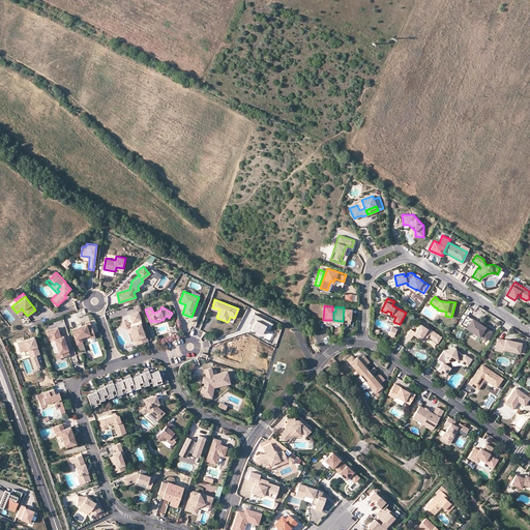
[(351,317),(352,307),(344,307),(343,321),(351,322),(351,317)]
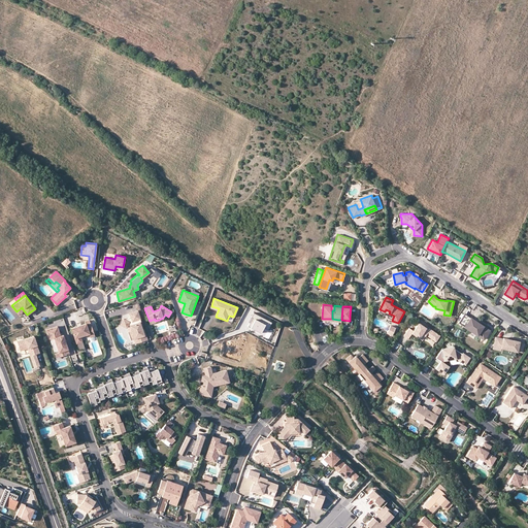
[(385,311),(380,309),(378,311),(384,315),(385,314),(393,318),(394,316),(389,314),(390,311),(388,310),(386,309),(385,311)]
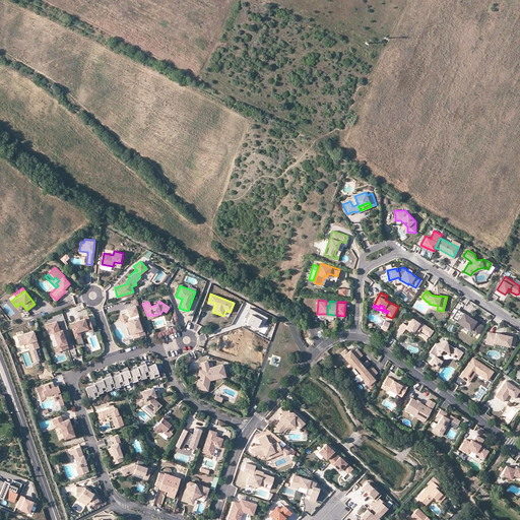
[(138,317),(139,317),(135,306),(128,309),(129,312),(130,316),(127,317),(123,315),(122,314),(119,320),(125,323),(126,320),(128,320),(130,326),(130,328),(130,329),(130,330),(131,331),(131,332),(132,333),(134,338),(145,334),(142,325),(140,325),(138,317)]
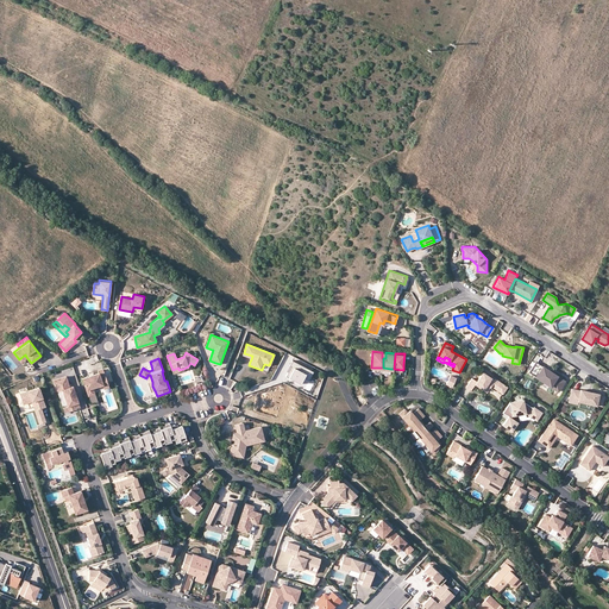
[(313,370),(292,360),(287,371),(288,371),(286,376),(294,380),(302,384),(301,387),(309,391),(314,381),(312,380),(311,381),(308,380),(313,370)]
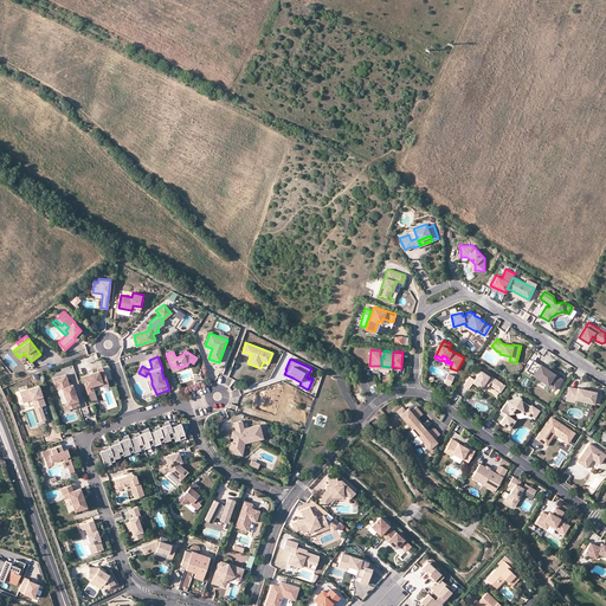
[(545,368),(533,360),(526,371),(555,389),(562,379),(545,368)]
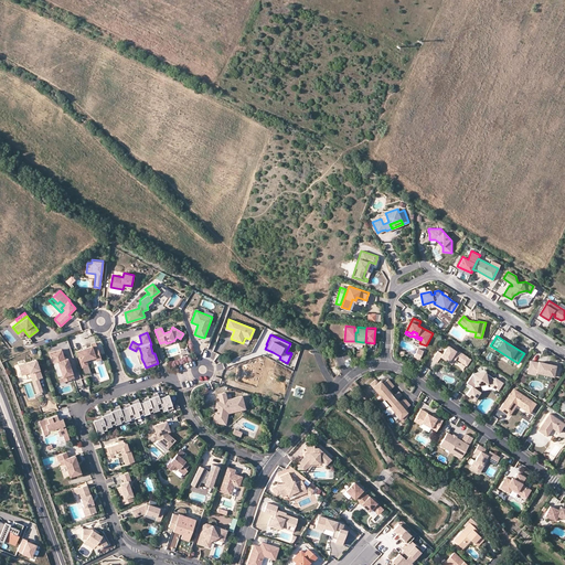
[(91,345),(76,350),(82,366),(87,365),(86,359),(91,358),(95,356),(94,353),(98,352),(95,342),(91,343),(91,345)]
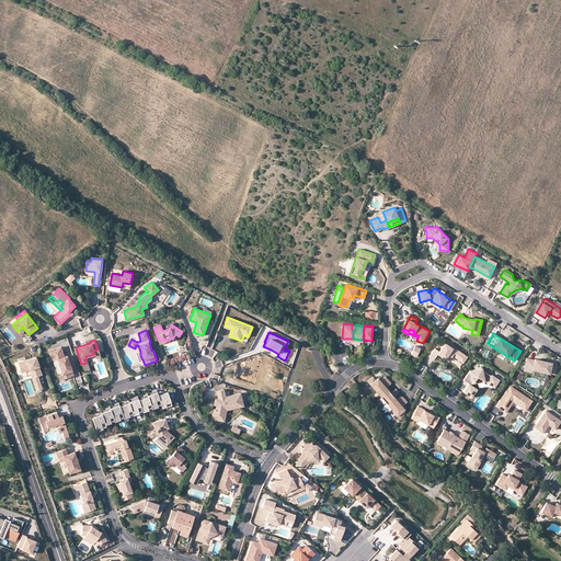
[(434,359),(437,354),(445,359),(449,354),(453,356),(464,363),(468,356),(457,350),(456,351),(445,343),(439,352),(435,348),(430,356),(432,358),(434,359)]
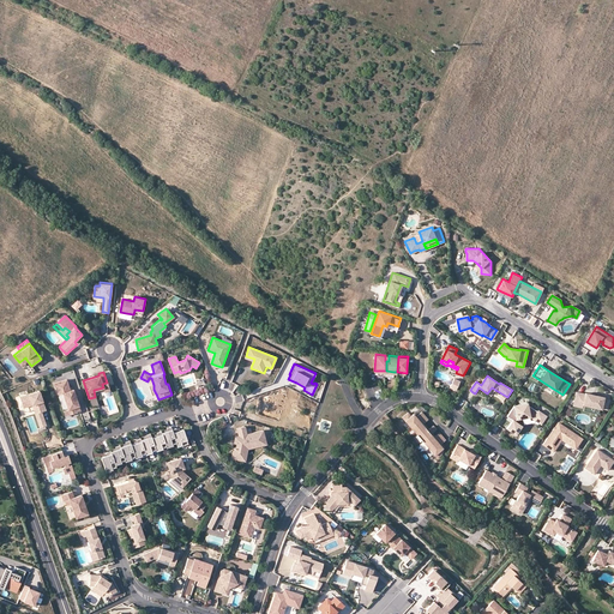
[(66,379),(54,383),(58,395),(61,392),(67,409),(74,407),(77,411),(80,410),(77,402),(76,397),(73,389),(70,390),(66,379)]
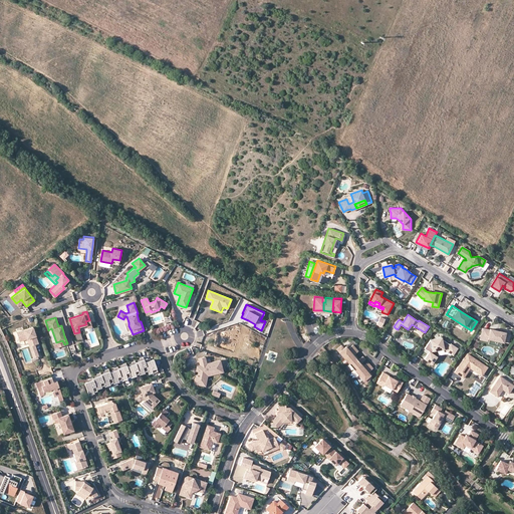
[(386,319),(379,317),(376,324),(381,326),(386,319)]
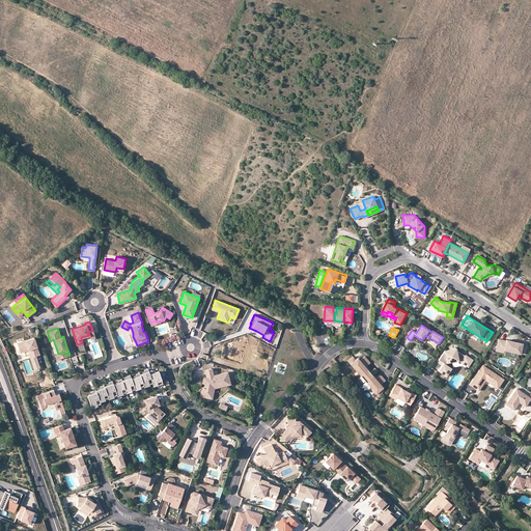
[(428,337),(426,340),(435,347),(437,344),(428,337)]
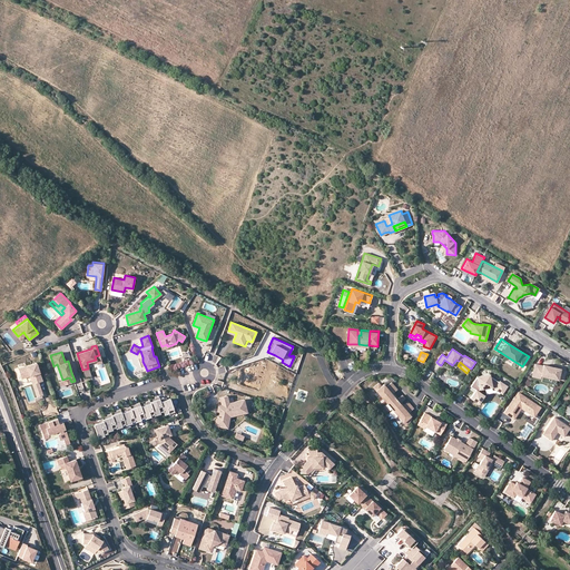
[(31,375),(33,383),(38,382),(42,381),(36,363),(18,369),(21,379),(29,376),(31,375)]
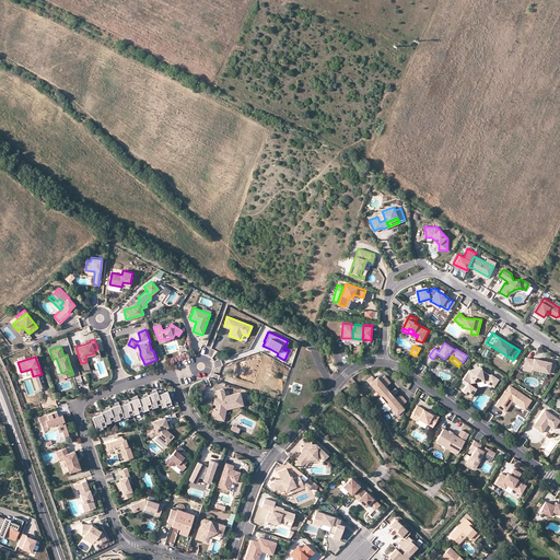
[(534,360),(526,358),(523,370),(532,372),(532,369),(534,370),(547,373),(548,373),(548,372),(549,369),(555,370),(556,365),(551,363),(551,362),(545,361),(535,359),(534,360)]
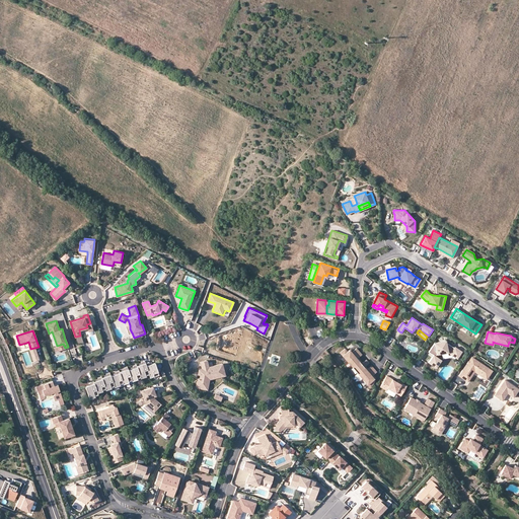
[(448,353),(457,359),(462,352),(455,347),(454,348),(448,344),(446,345),(446,341),(435,343),(429,352),(430,353),(432,354),(434,355),(433,357),(433,356),(432,357),(429,362),(433,365),(436,367),(441,360),(436,357),(437,354),(448,353)]
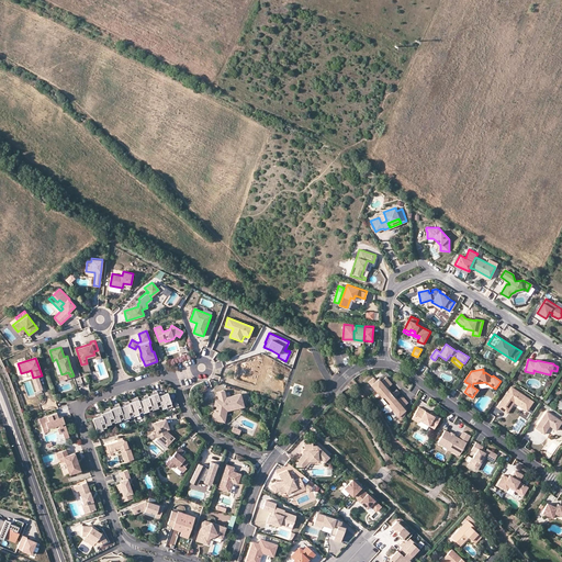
[(33,378),(31,370),(29,371),(36,391),(41,390),(38,384),(40,383),(38,381),(37,377),(33,378)]
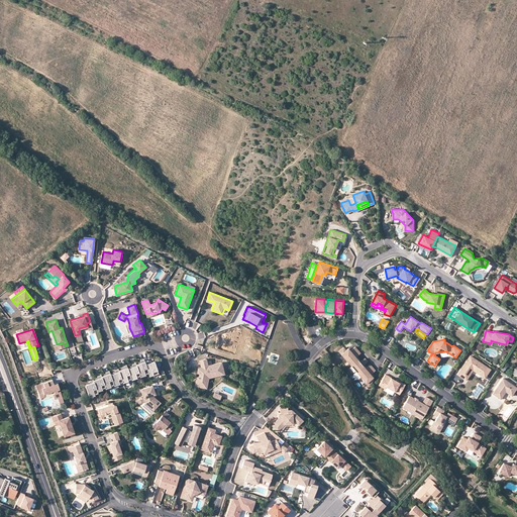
[(343,347),(339,351),(346,359),(357,349),(355,346),(351,350),(350,351),(349,351),(349,349),(348,348),(346,349),(343,347)]
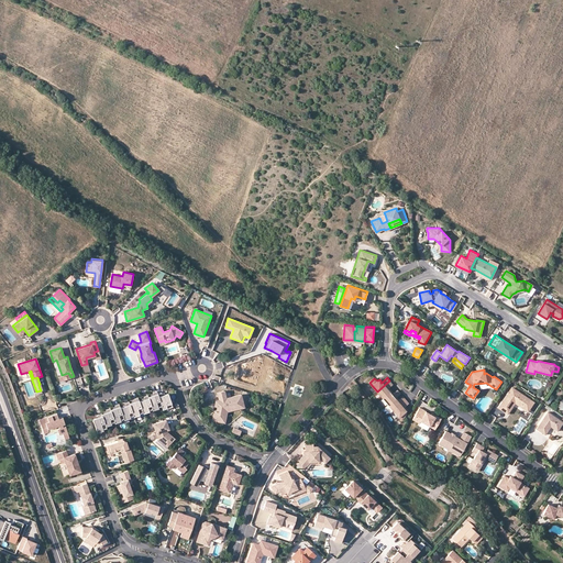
[(377,392),(383,398),(389,392),(388,389),(386,389),(387,388),(388,388),(393,384),(389,381),(377,392)]
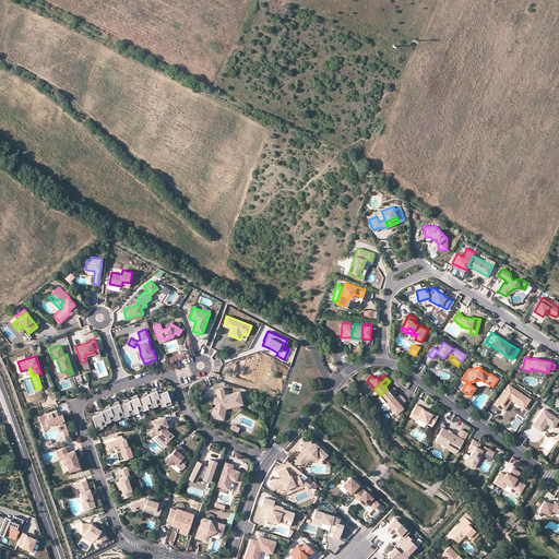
[(516,401),(525,407),(531,400),(510,385),(507,390),(506,390),(495,405),(499,407),(504,412),(511,401),(512,400),(515,402),(516,401)]
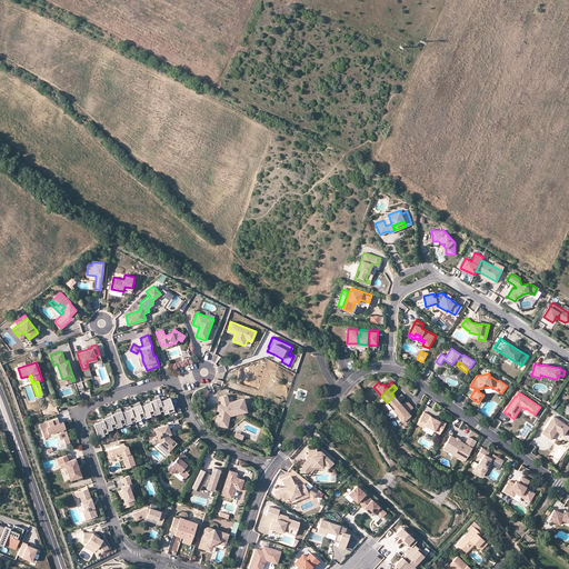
[(393,396),(387,402),(392,408),(399,402),(405,397),(401,393),(397,398),(397,399),(396,399),(396,398),(393,396)]
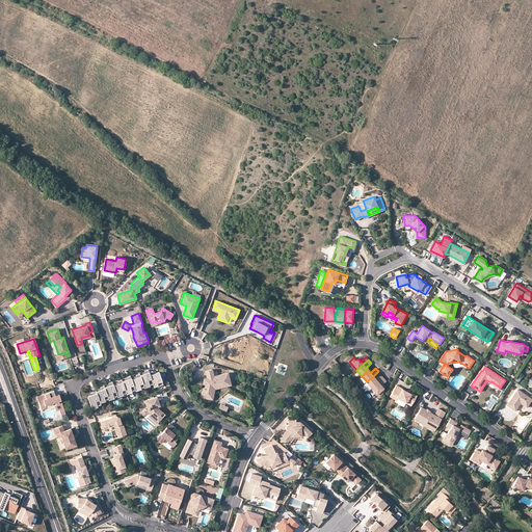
[(140,375),(143,386),(144,387),(150,386),(149,383),(153,382),(149,372),(148,369),(144,370),(144,371),(145,373),(141,374),(140,375)]
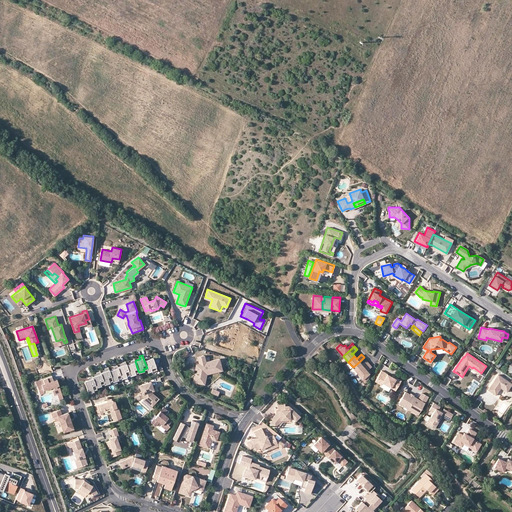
[(204,355),(198,356),(199,363),(201,368),(198,369),(197,372),(194,372),(194,375),(193,377),(201,379),(202,374),(206,373),(207,373),(207,372),(213,371),(213,372),(222,370),(220,359),(206,362),(206,361),(204,355)]
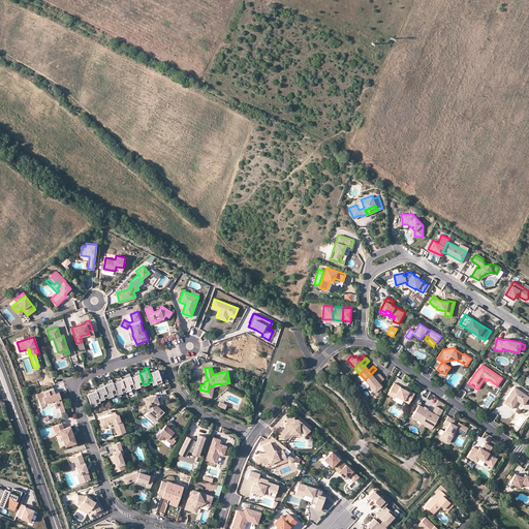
[(148,370),(152,380),(153,384),(161,381),(157,370),(156,370),(153,371),(152,369),(148,370)]
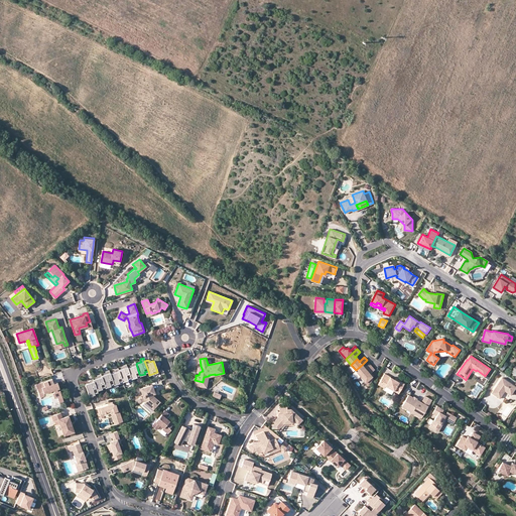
[(127,368),(131,377),(131,378),(137,377),(136,375),(139,374),(136,364),(135,362),(132,363),(132,364),(132,366),(129,367),(127,368)]
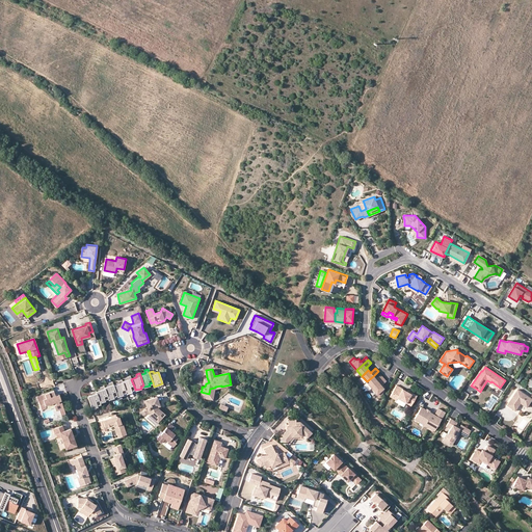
[(373,376),(367,381),(371,388),(383,377),(380,374),(376,378),(376,379),(375,379),(375,377),(373,376)]
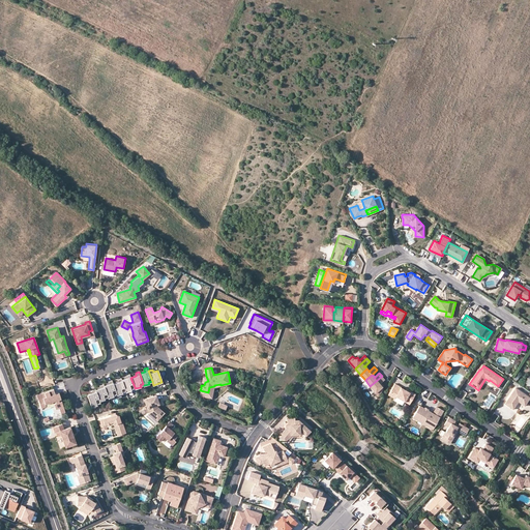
[(122,379),(125,390),(126,391),(131,389),(130,388),(135,387),(130,378),(129,374),(126,375),(126,376),(126,378),(123,379),(122,379)]
